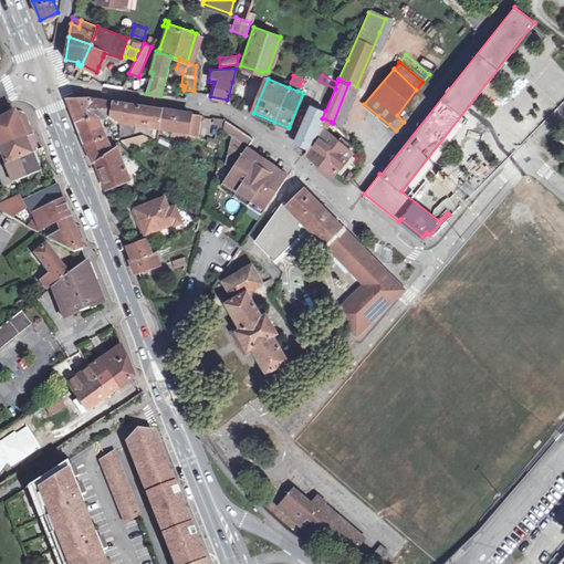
[(298,91),(300,85),(291,82),(289,87),(298,91)]
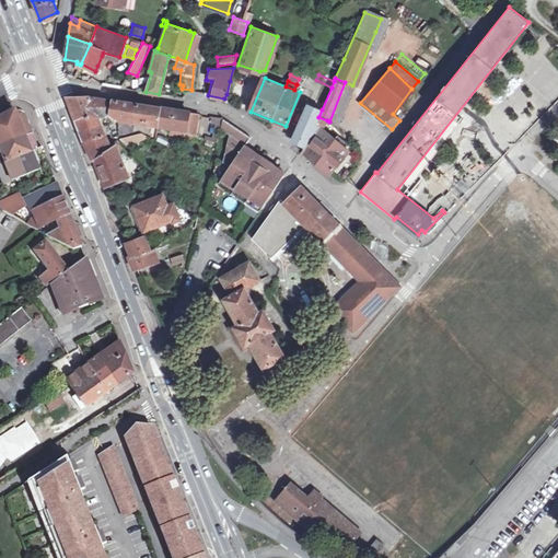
[(74,119),(95,112),(88,95),(66,96),(70,107),(74,119)]
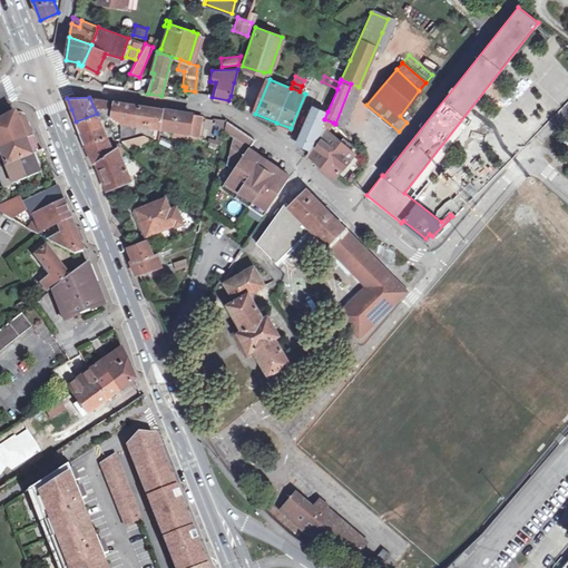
[(98,118),(108,115),(109,117),(113,116),(113,114),(115,101),(89,97),(97,114),(98,118)]
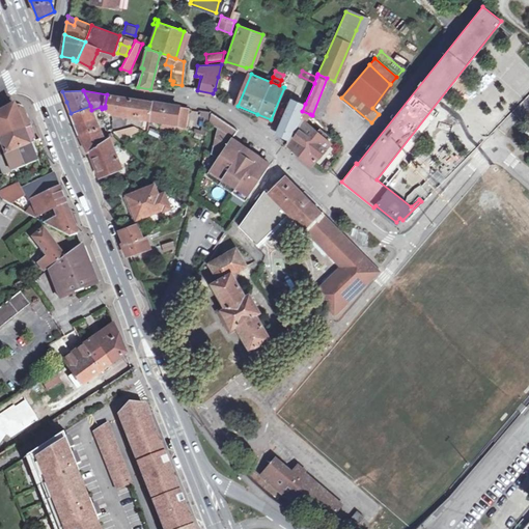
[(107,94),(105,106),(111,111),(114,95),(107,94)]
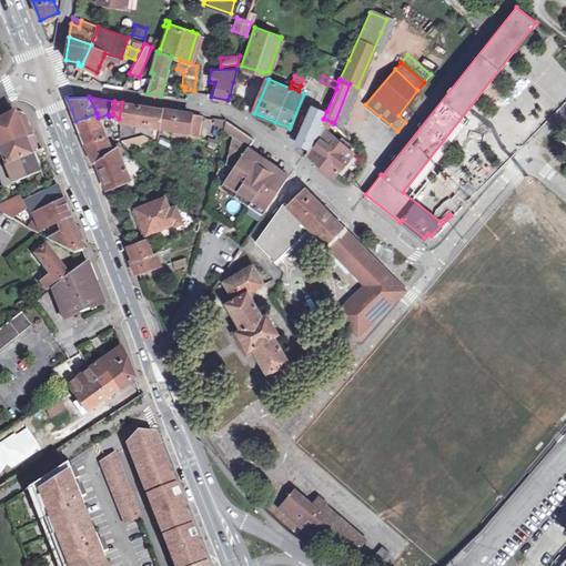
[(122,102),(119,119),(128,120),(159,125),(187,130),(187,133),(196,137),(199,122),(190,121),(191,113),(122,102)]
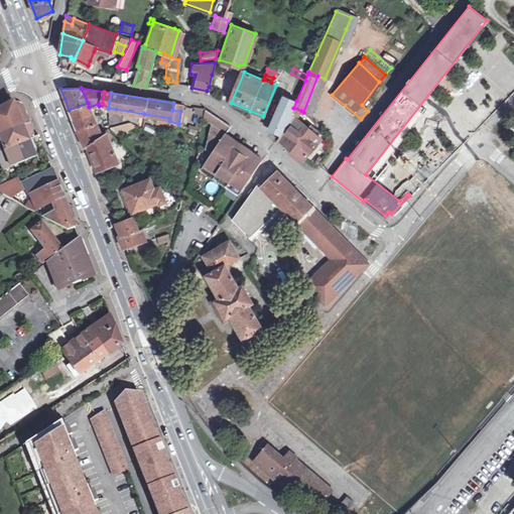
[(293,108),(296,101),(282,96),(278,105),(275,112),(273,117),(269,126),(282,131),(292,116),(290,114),(293,108)]
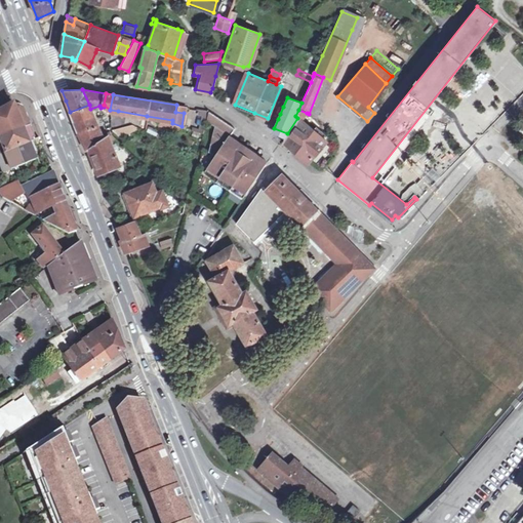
[(0,134),(29,123),(25,114),(21,104),(15,102),(12,103),(11,101),(0,108),(0,134)]
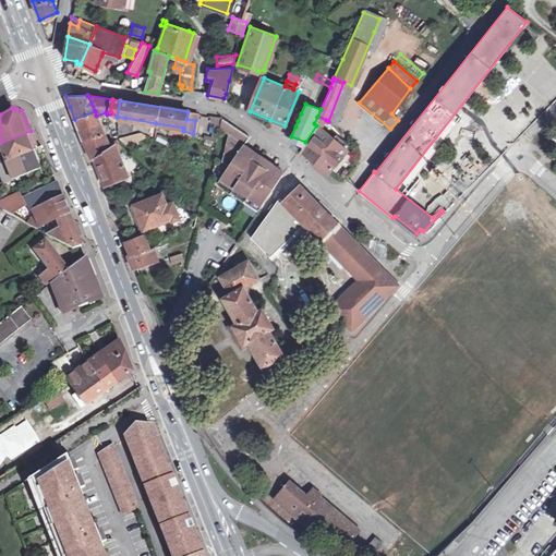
[(79,131),(99,123),(96,116),(95,111),(74,119),(75,121),(76,125),(79,131)]
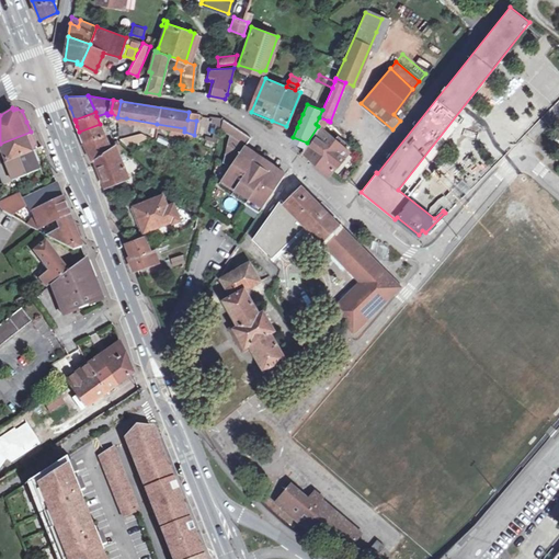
[(187,120),(196,121),(197,113),(189,112),(187,120)]
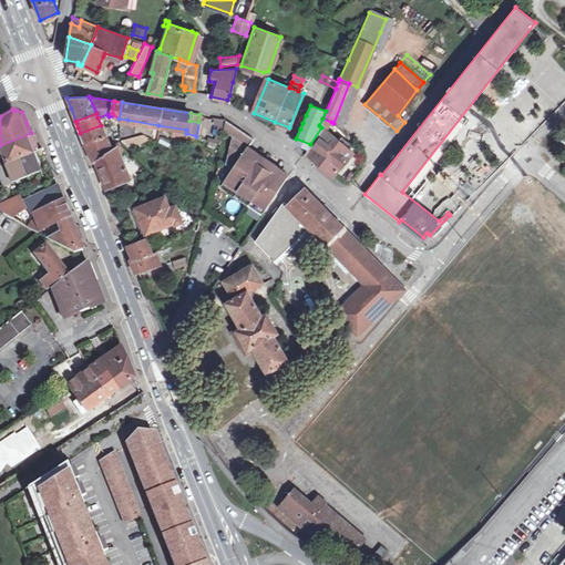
[(224,119),(222,129),(229,134),(235,126),(224,119)]
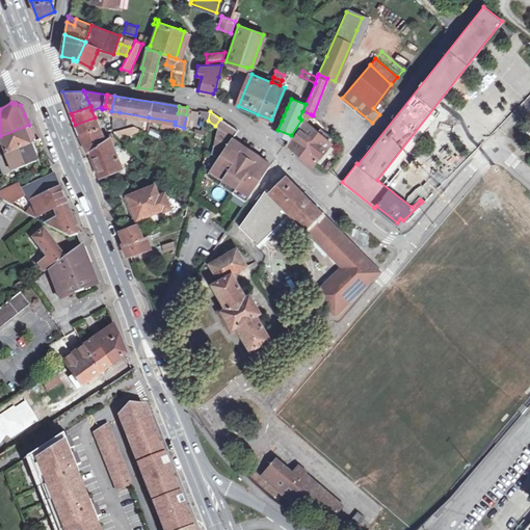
[(291,135),(288,141),(313,163),(329,142),(305,122),(308,117),(308,118),(311,114),(302,111),(299,117),(301,120),(291,135)]
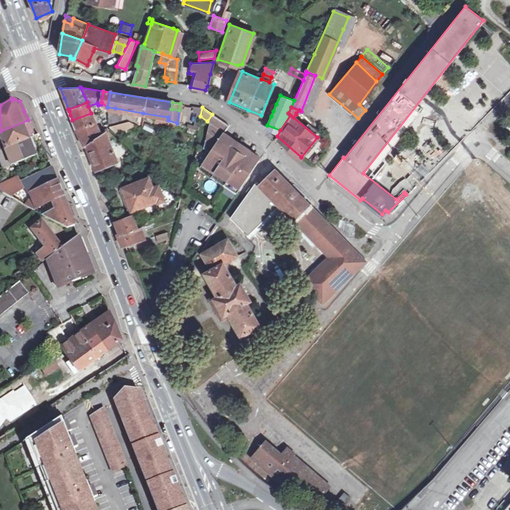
[(109,125),(125,121),(125,114),(108,111),(109,125)]
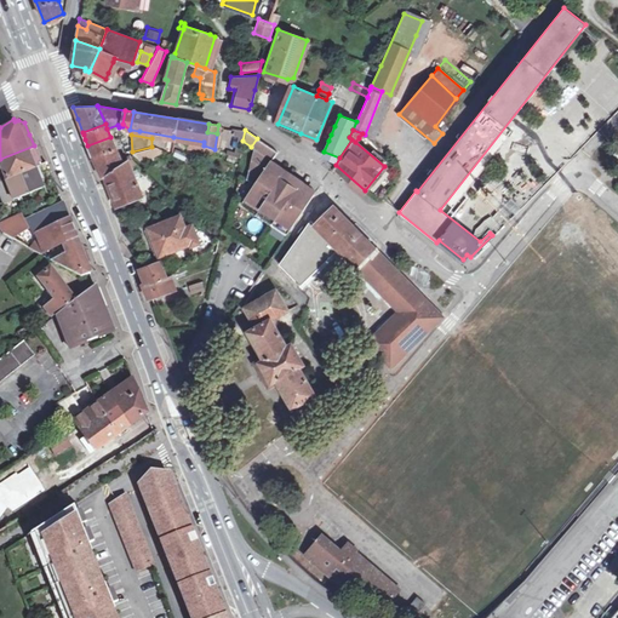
[(115,148),(110,137),(87,146),(90,150),(92,156),(115,148)]
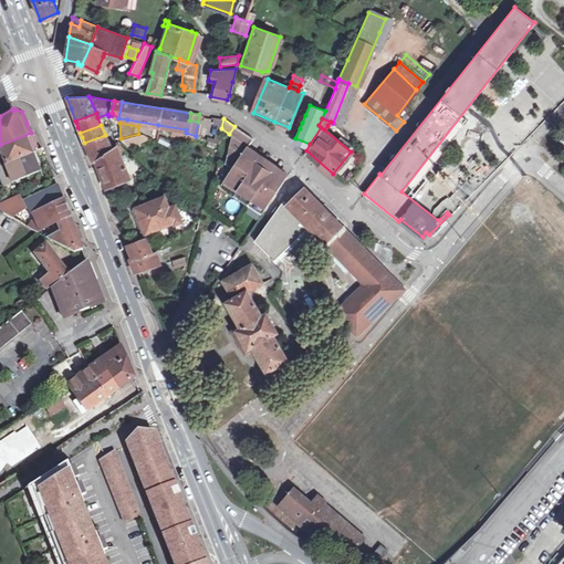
[(252,137),(235,126),(229,134),(232,136),(228,144),(231,146),(226,154),(229,156),(225,163),(231,167),(246,146),(252,137)]
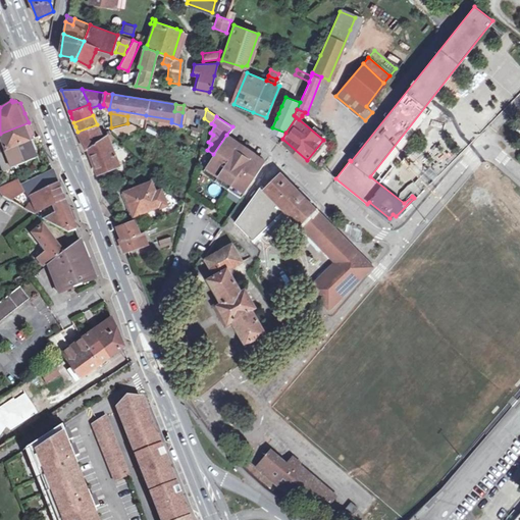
[(0,143),(3,150),(28,140),(32,139),(35,137),(33,133),(29,122),(0,134),(0,143)]
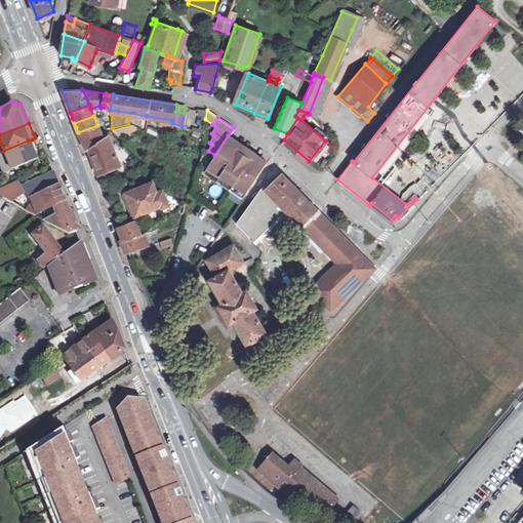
[(112,129),(114,130),(122,137),(138,127),(131,123),(128,124),(112,128),(112,129)]
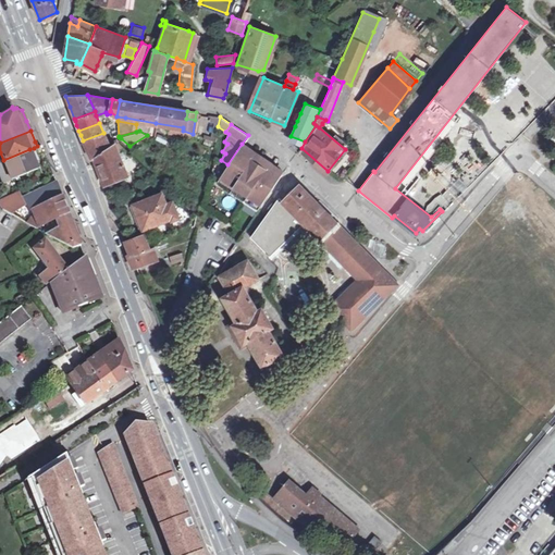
[(87,151),(90,159),(93,158),(114,143),(116,142),(115,138),(108,142),(103,133),(83,140),(87,151)]
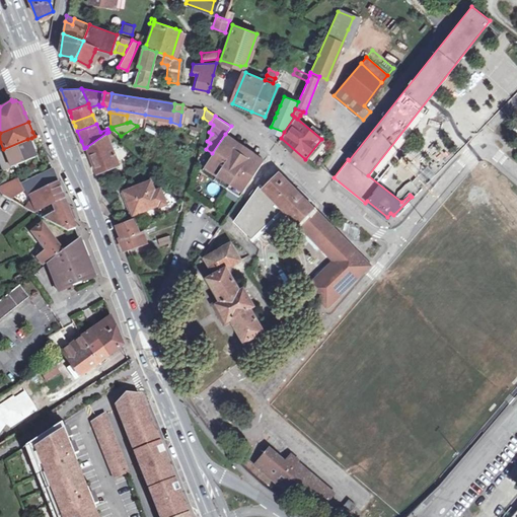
[(96,172),(119,163),(106,133),(86,147),(96,172)]
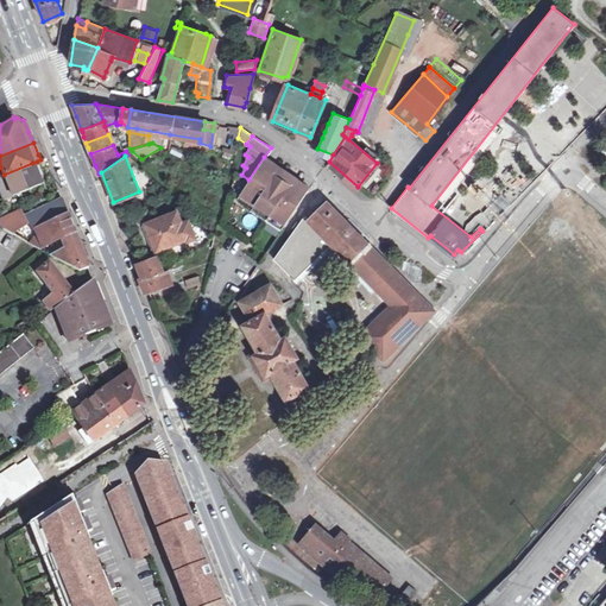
[(248,180),(235,197),(281,228),(308,187),(264,157),(248,180)]
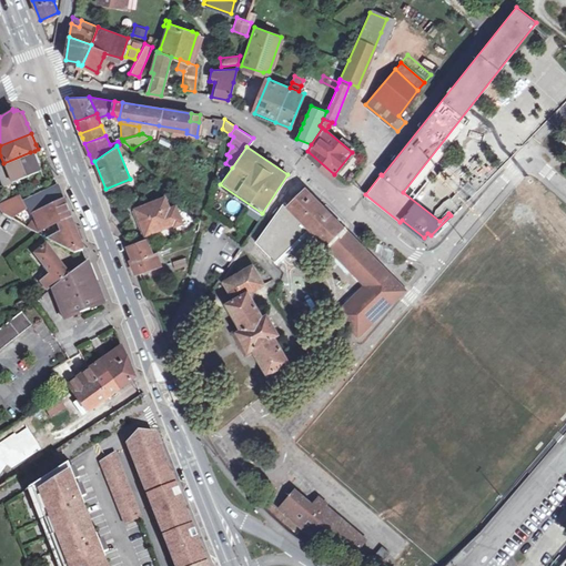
[(30,152),(3,163),(0,164),(0,180),(2,185),(10,182),(37,171),(33,162),(30,152)]
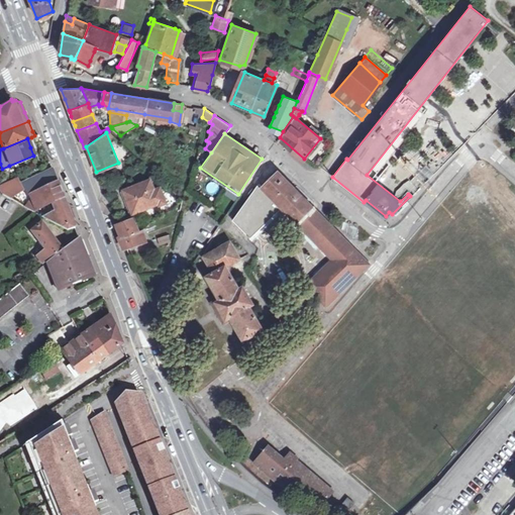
[(56,181),(50,169),(40,174),(41,177),(27,184),(30,192),(56,181)]
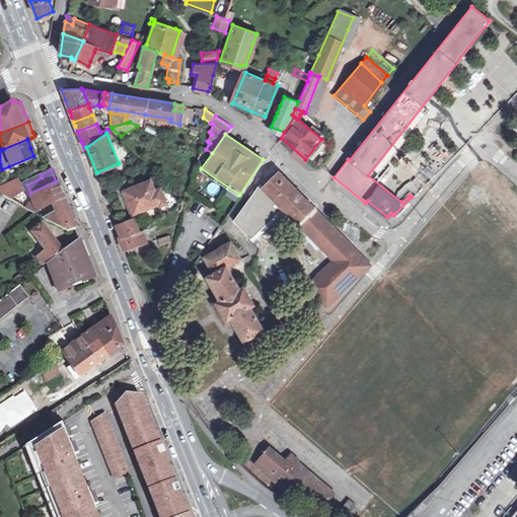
[(355,248),(279,171),(268,181),(263,187),(260,183),(233,220),(250,237),(282,208),(333,260),(318,274),(321,277),(309,289),(318,297),(326,306),(360,274),(358,273),(368,263),(355,248)]
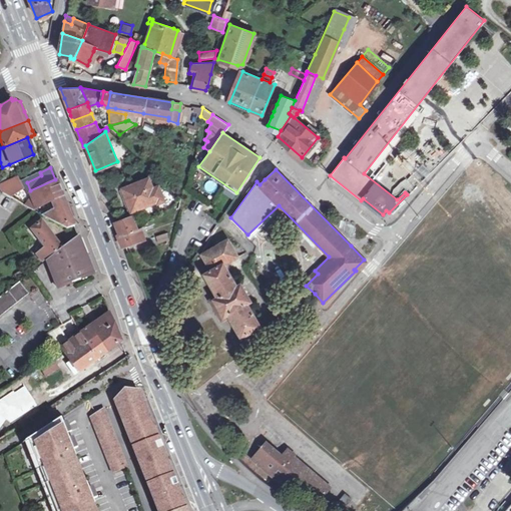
[(41,175),(40,172),(17,182),(19,186),(20,185),(22,184),(27,182),(41,175)]
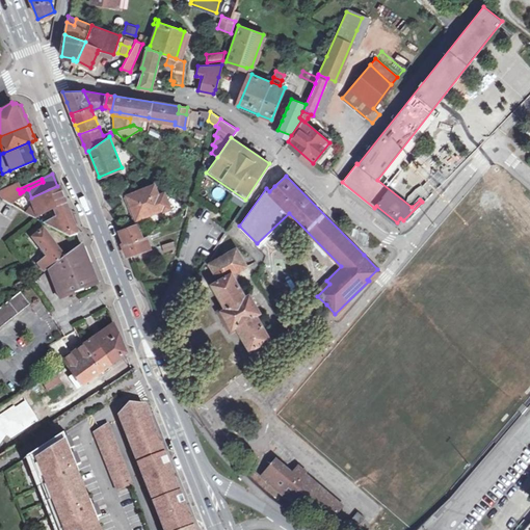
[(21,194),(21,192),(20,193),(18,189),(16,183),(0,189),(0,197),(9,204),(20,196),(21,194)]
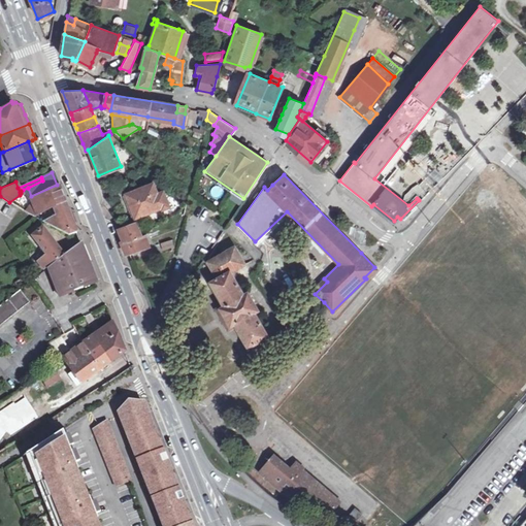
[(154,183),(126,193),(131,205),(133,204),(137,216),(162,206),(163,208),(169,205),(163,191),(158,193),(154,183)]
